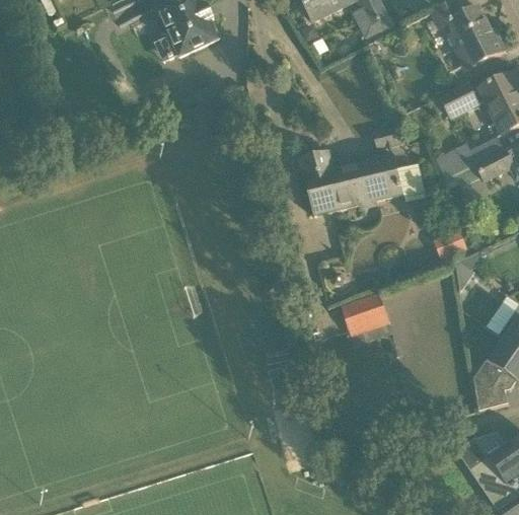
[(169,32),(171,38),(180,56),(219,38),(211,19),(214,17),(208,5),(205,6),(202,0),(159,0),(161,4),(157,6),(161,15),(157,21),(162,32),(169,32)]
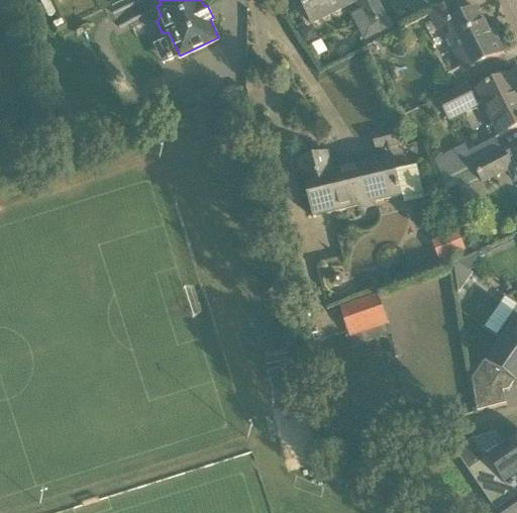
[(301,0),(312,20),(349,0),(301,0)]
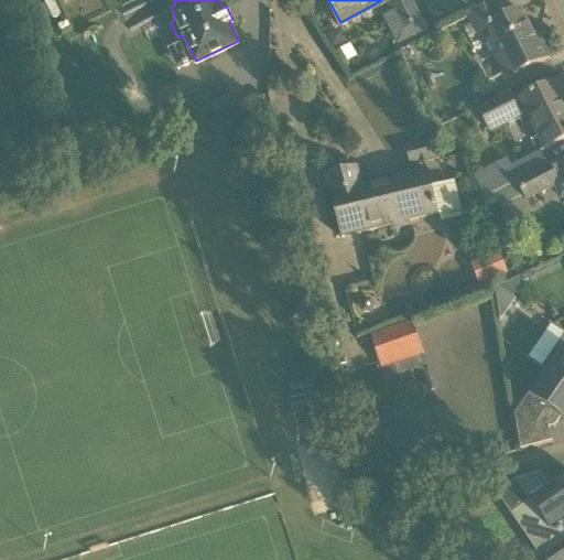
[(397,41),(409,34),(424,27),(411,0),(391,0),(394,7),(382,13),(397,41)]
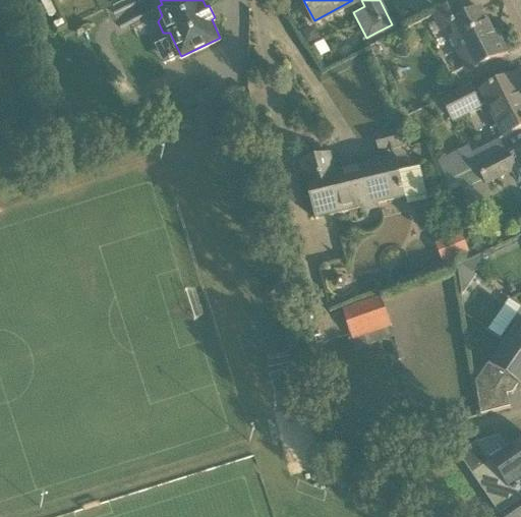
[(458,0),(435,11),(443,26),(452,21),(464,46),(458,49),(468,70),(507,51),(497,30),(494,32),(481,7),(467,13),(460,0),(458,0)]
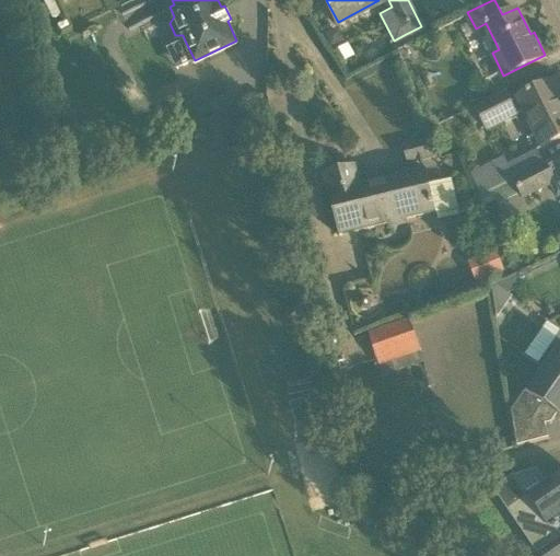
[(339,25),(325,31),(330,44),(345,39),(339,25)]
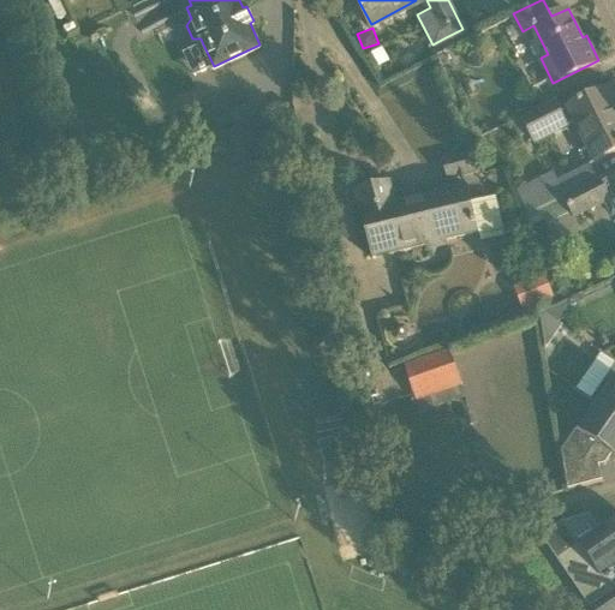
[(614,93),(610,84),(571,103),(597,159),(614,149),(614,93)]
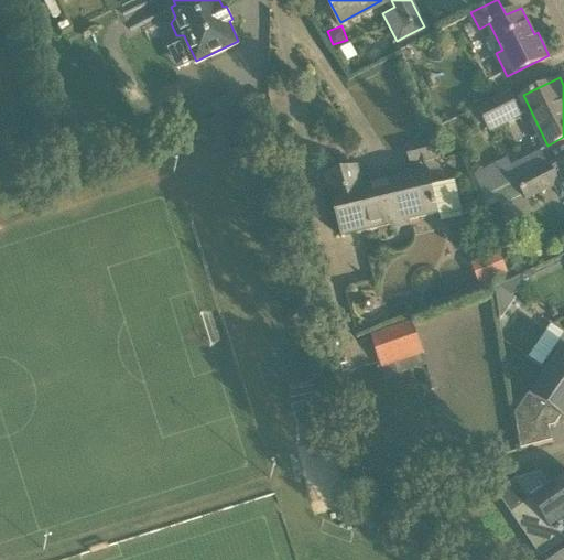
[(489,129),(521,114),(514,101),(509,89),(477,105),(478,106),(484,117),(489,129)]
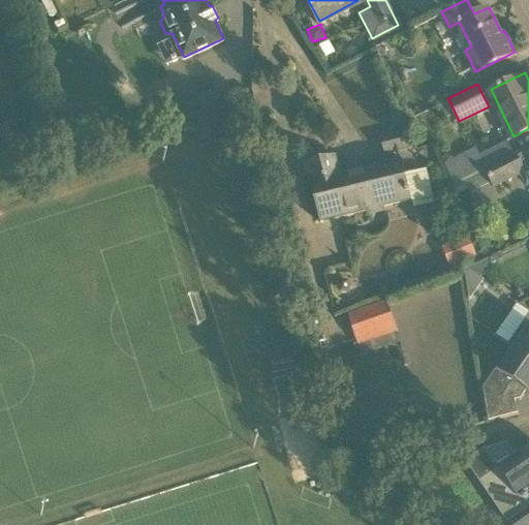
[(406,127),(380,134),(384,152),(410,146),(406,127)]
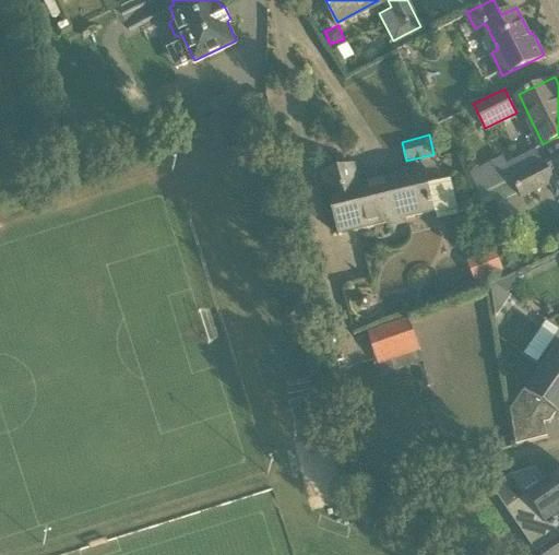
[(535,145),(506,160),(513,176),(543,162),(535,145)]
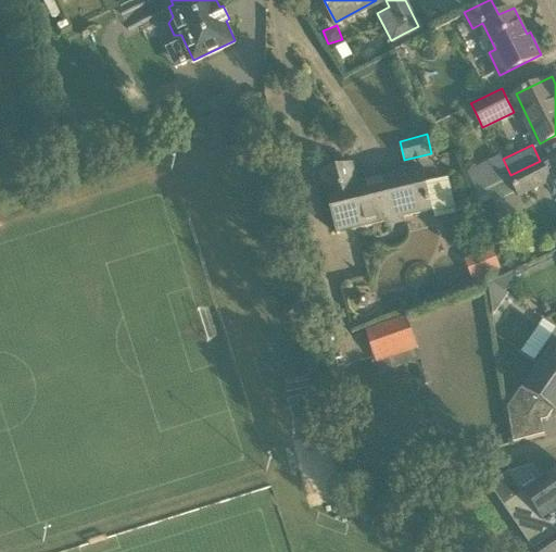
[(555,152),(542,160),(540,161),(510,175),(508,176),(518,195),(521,193),(546,180),(553,193),(553,192),(555,190),(555,152)]
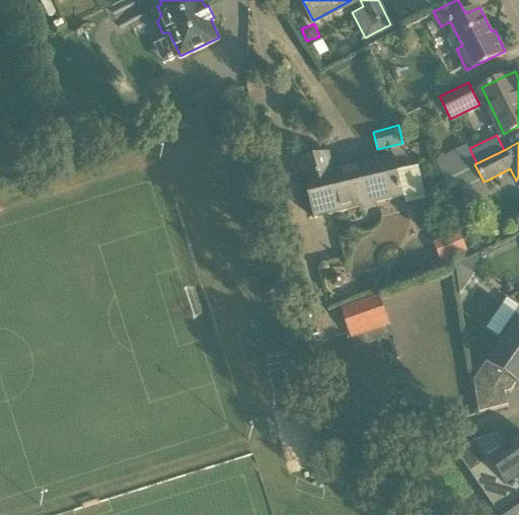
[(299,157),(313,215),(403,194),(394,154),(325,170),(320,152),(299,157)]
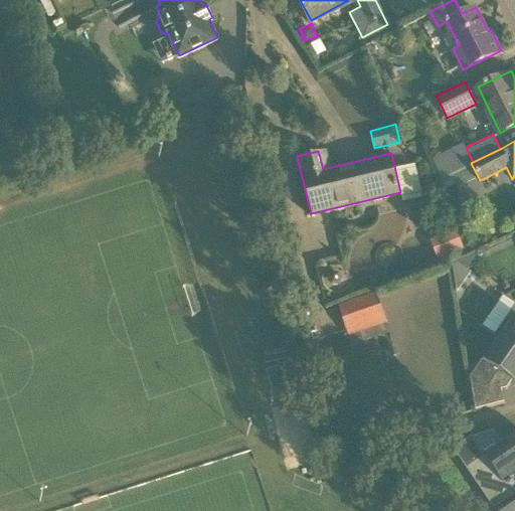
[(431,237),(438,257),(464,246),(457,227),(431,237)]
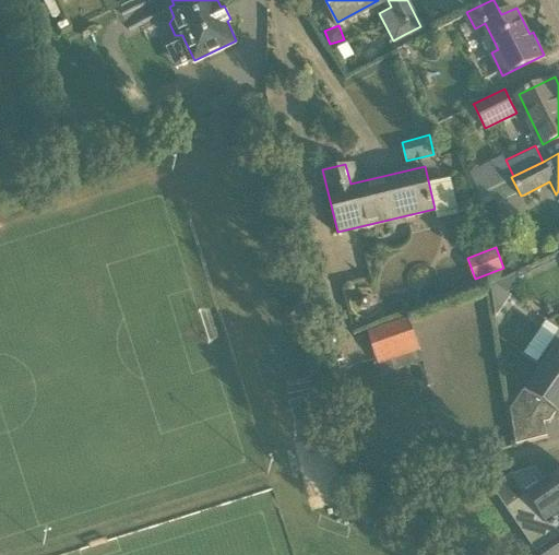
[(508,291),(516,286),(522,284),(521,281),(516,270),(495,281),(508,291)]
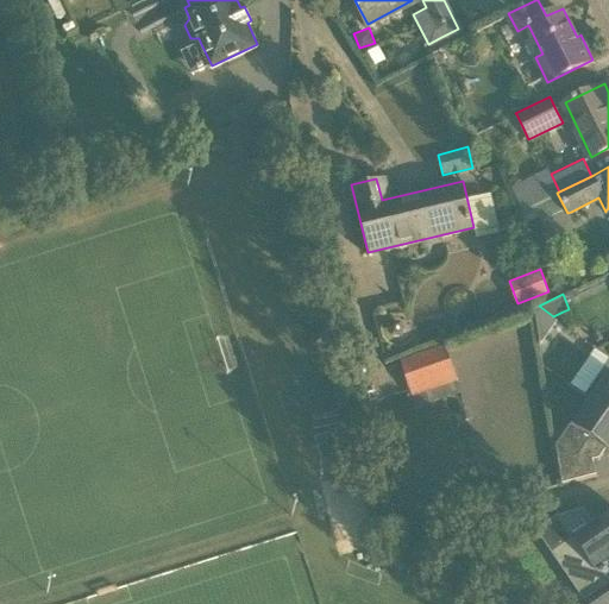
[(534,308),(539,335),(553,316),(539,306),(534,308)]
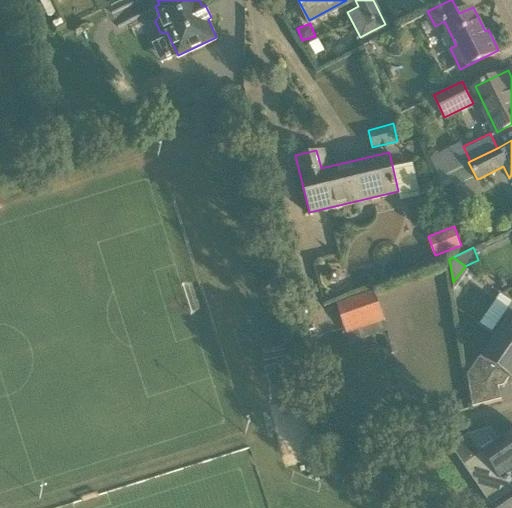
[(374,286),(335,300),(346,331),(386,317),(374,286)]
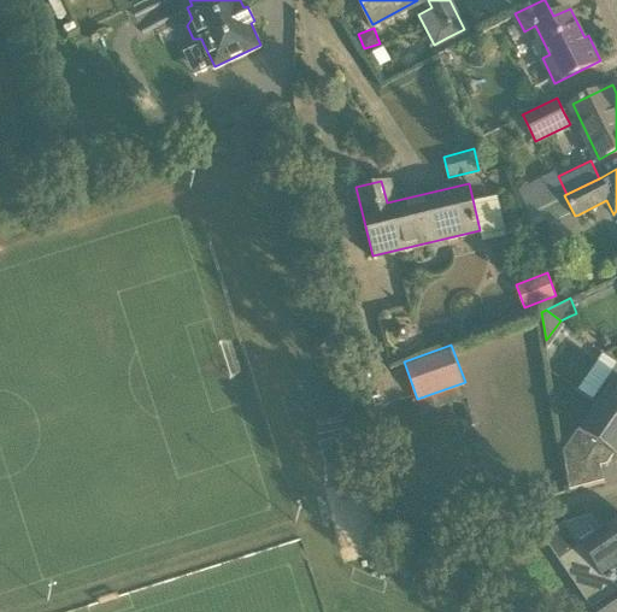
[(601,404),(616,415),(616,363),(593,399),(600,405),(601,404)]
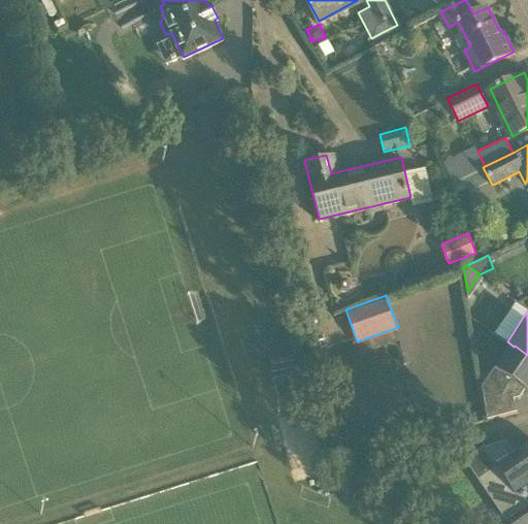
[(527,390),(527,355),(515,346),(514,347),(498,369),(512,379),(500,393),(484,397),(487,418),(517,410),(514,397),(520,395),(525,388),(527,390)]
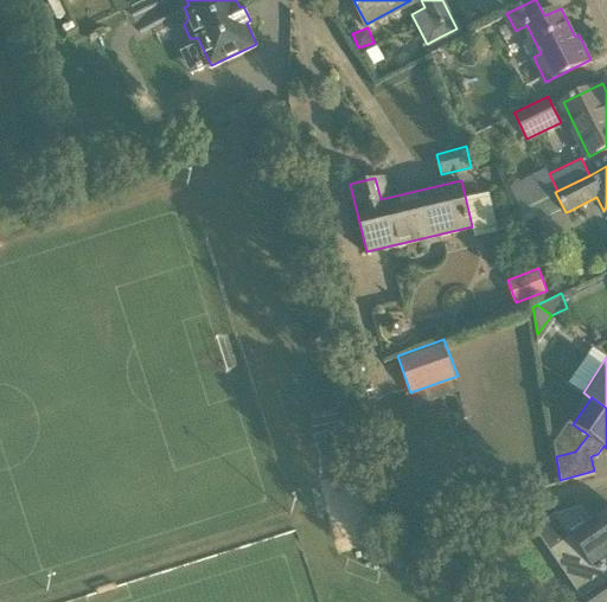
[(569,536),(548,550),(581,597),(582,596),(606,580),(606,508),(590,522),(580,506),(554,513),(569,536)]
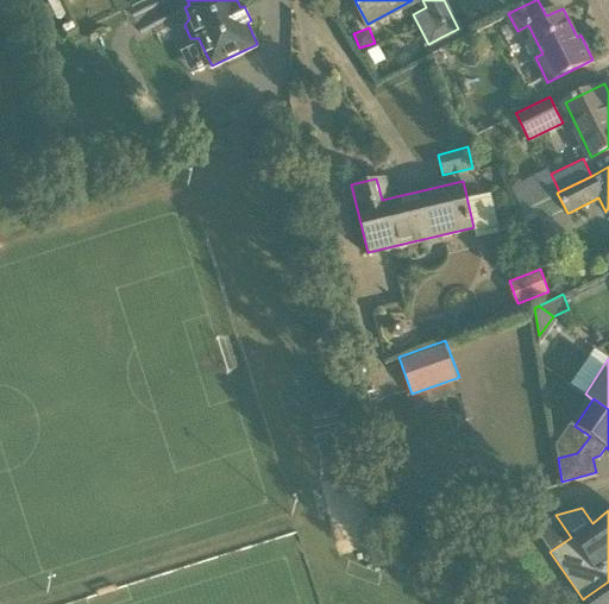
[(608,603),(608,582),(584,598),(588,603),(608,603)]
